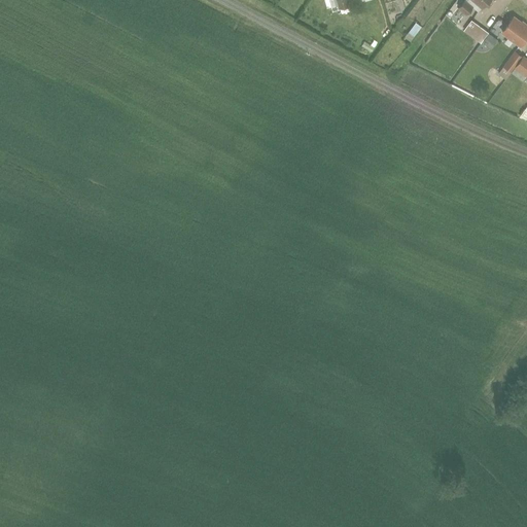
[(350,8),(347,0),(337,0),(340,11),(350,8)]
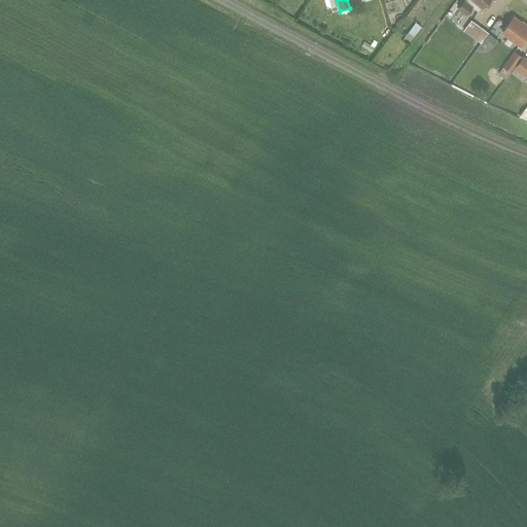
[(489,0),(466,0),(465,2),(473,8),(480,12),(489,0)]
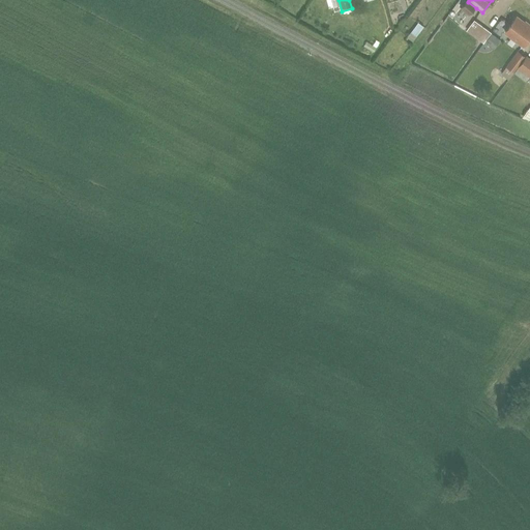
[(476,8),(468,2),(461,10),(469,17),(476,8)]
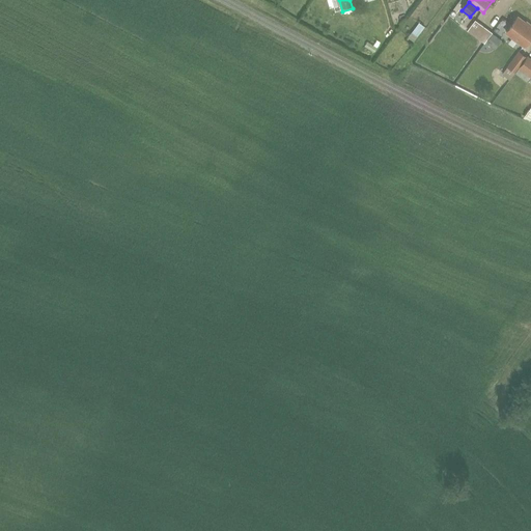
[(506,30),(527,45),(530,38),(530,21),(519,12),(506,30)]
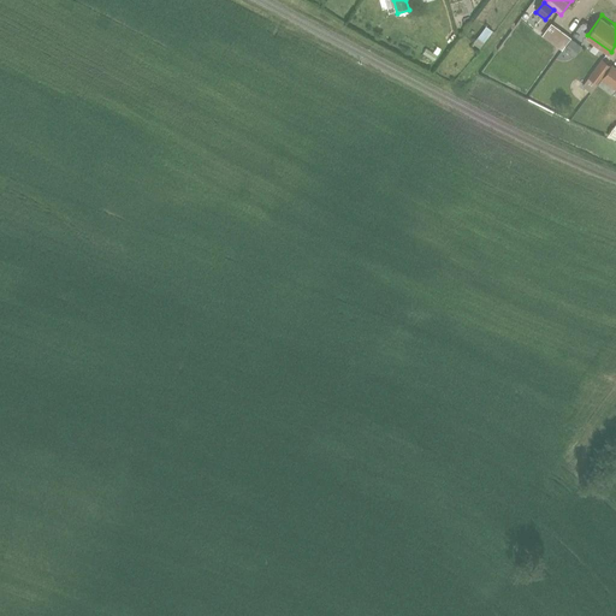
[(478,23),(469,40),(477,42),(485,25),(478,23)]
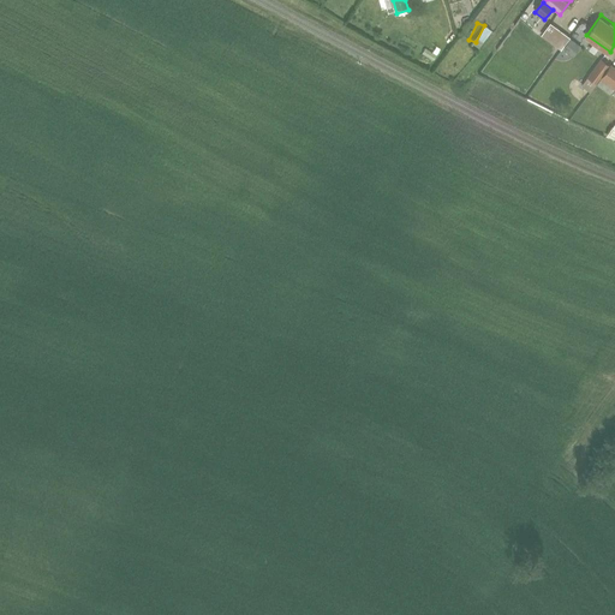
[(562,49),(571,39),(551,24),(541,37),(560,52),(562,49)]
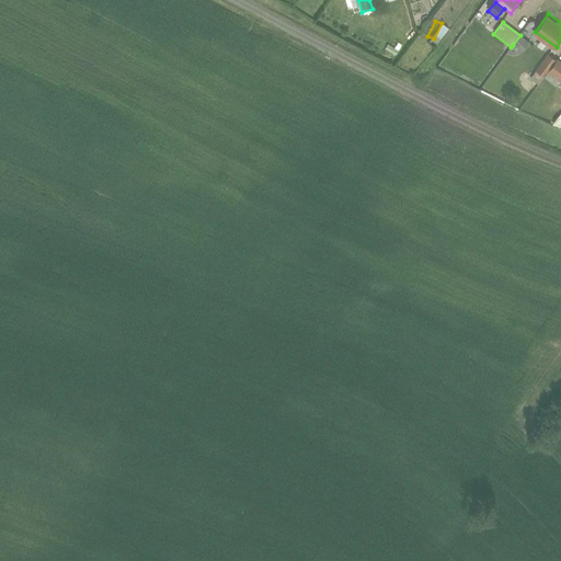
[(438,44),(451,27),(445,23),(432,39),(438,44)]
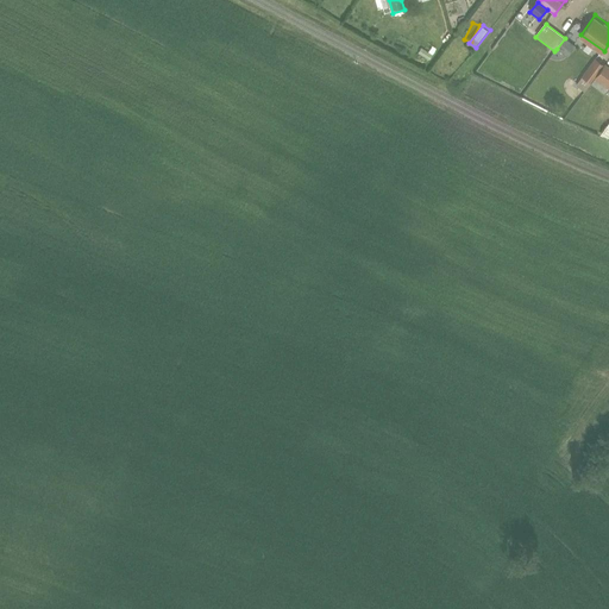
[(576,46),(565,38),(557,49),(567,58),(576,46)]
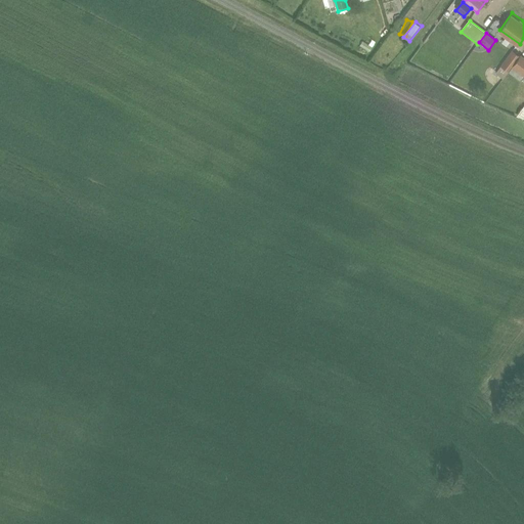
[(513,67),(520,57),(513,51),(500,68),(508,73),(513,67)]
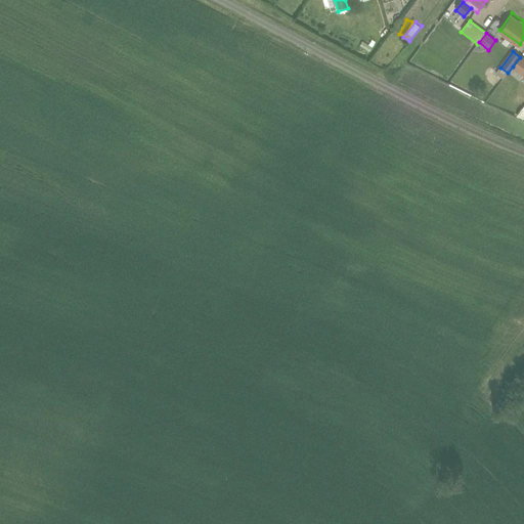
[(523,57),(521,55),(520,57),(513,67),(523,75),(523,57)]
